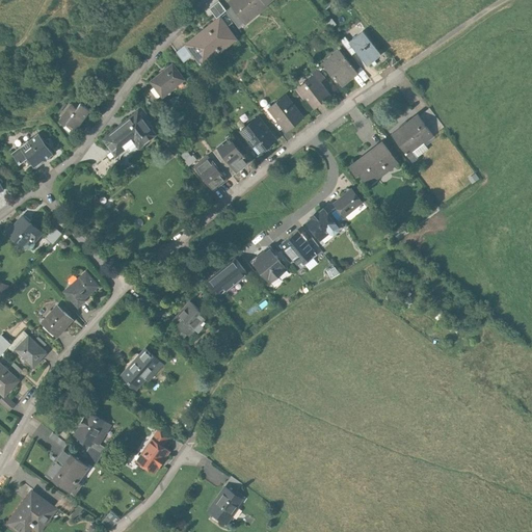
[(266,5),(265,4),(262,0),(235,0),(231,4),(233,6),(227,11),(234,21),(239,27),(266,5)]
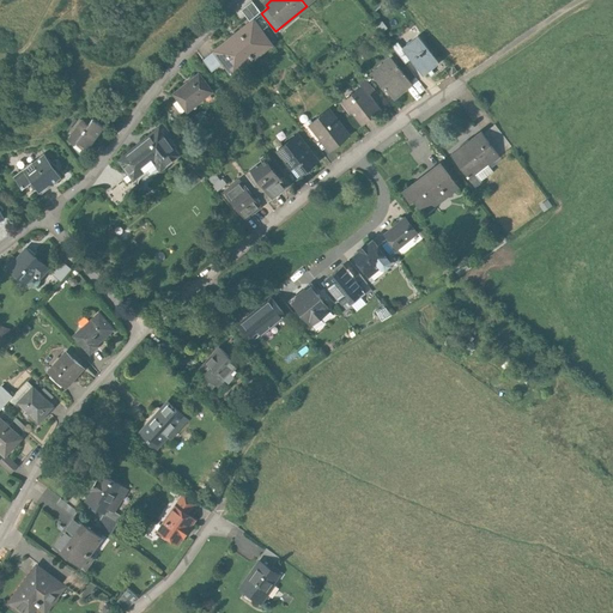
[(253,1),(242,10),(252,22),(256,18),(265,28),(269,24),(261,13),(253,1)]
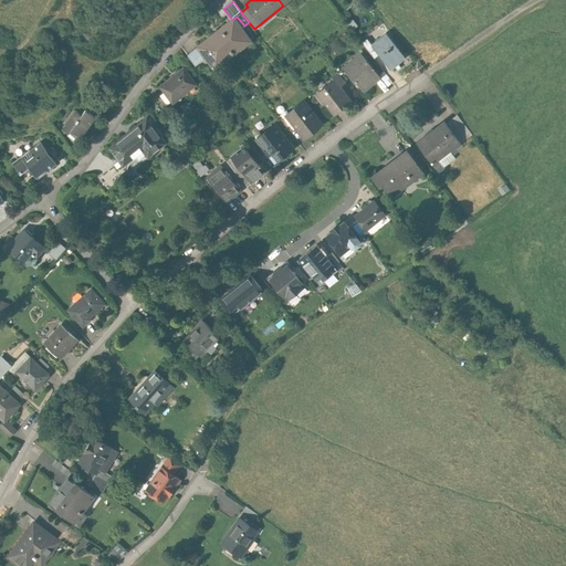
[(219,34),(215,38),(226,52),(230,49),(232,52),(234,51),(233,51),(250,38),(242,28),(244,25),(237,17),(232,20),(218,31),(219,34)]
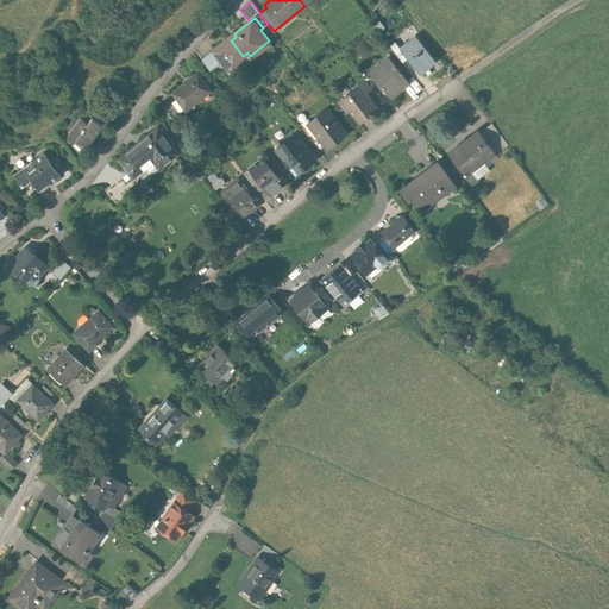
[(396,48),(409,36),(405,32),(391,44),(396,48)]
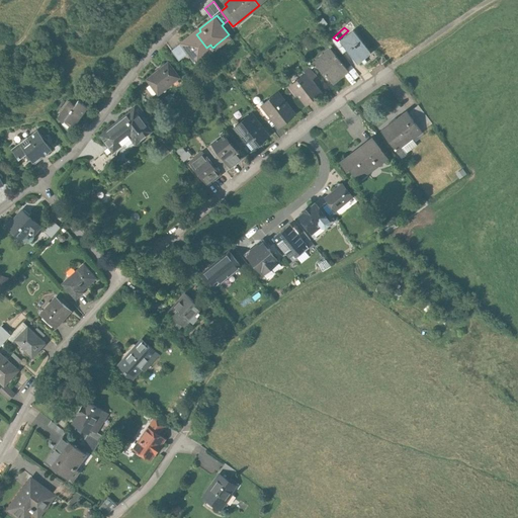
[(370,53),(353,31),(340,41),(358,64),(361,61),(364,65),(367,62),(364,59),(370,53)]
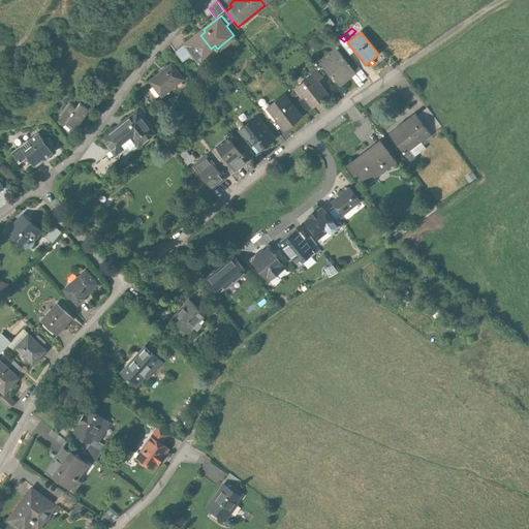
[(194,37),(185,43),(192,53),(195,51),(200,58),(208,53),(208,52),(211,49),(200,35),(195,39),(194,37)]
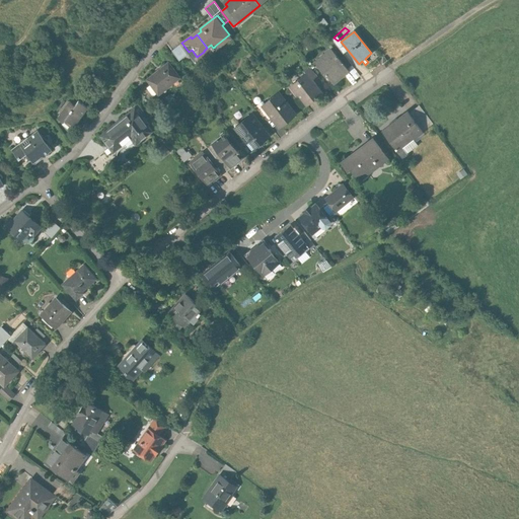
[(189,52),(181,43),(172,50),(179,59),(189,52)]
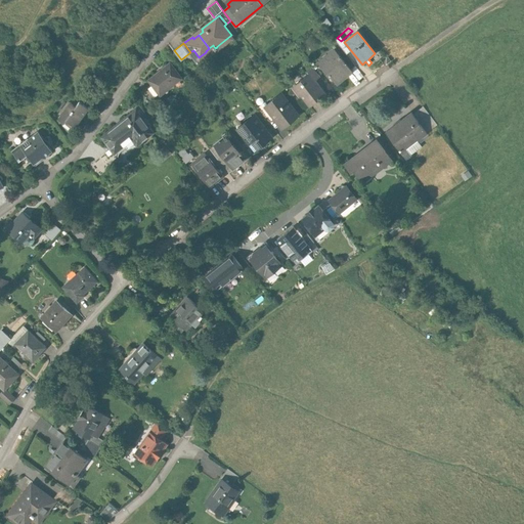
[(330,75),(336,82),(351,70),(335,48),(325,55),(330,60),(320,68),(328,77),(330,75)]
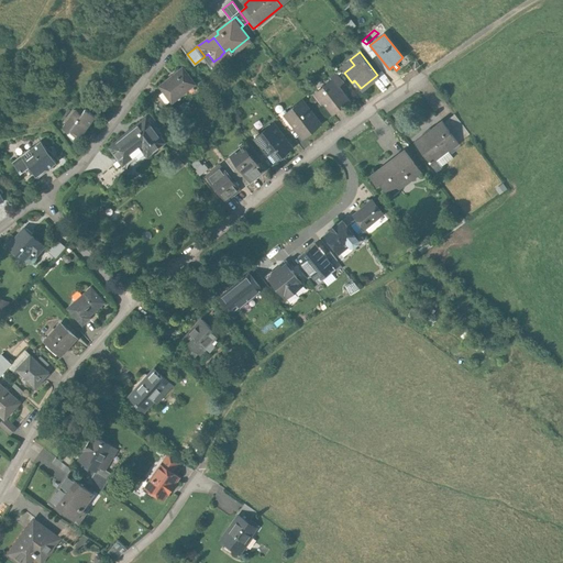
[(162,110),(196,84),(183,68),(161,86),(164,90),(153,98),(162,110)]
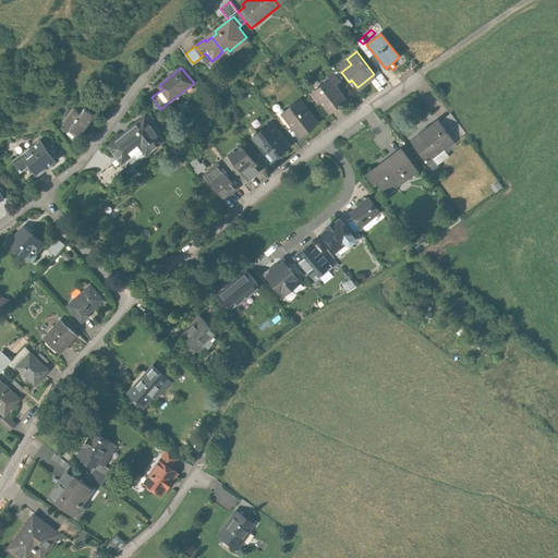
[(329,80),(336,87),(341,82),(334,72),(327,76),(329,80)]
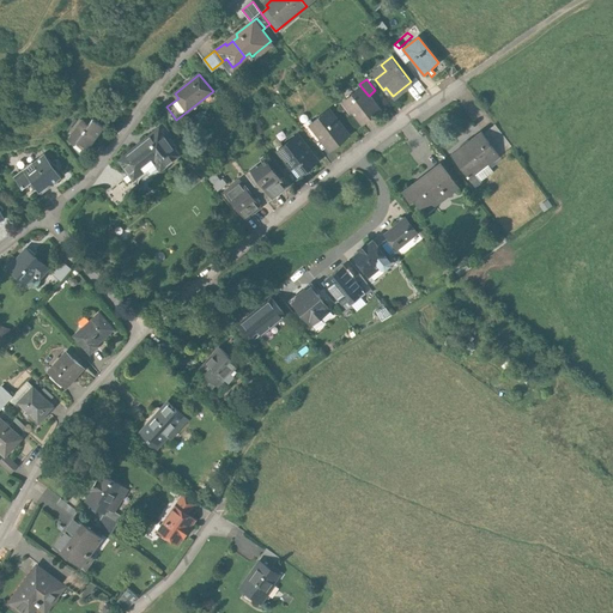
[(380,110),(369,96),(362,87),(343,103),(351,114),(352,111),(363,123),(380,110)]
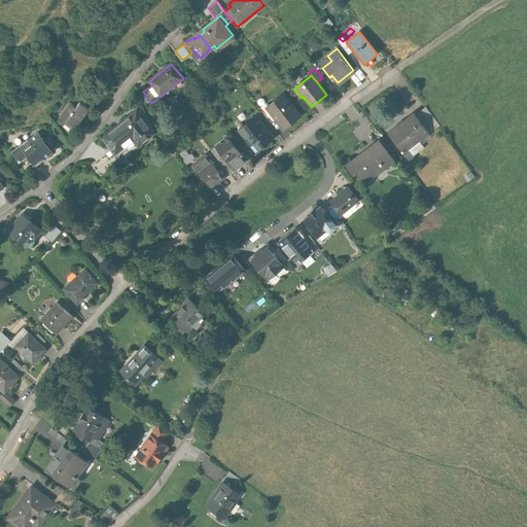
[(267,106),(284,128),(300,114),(282,93),(267,106)]
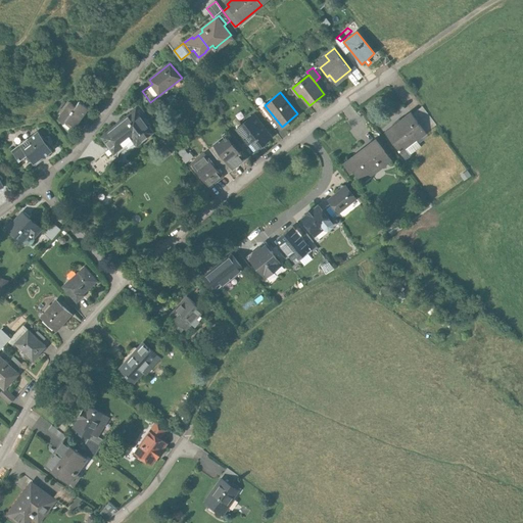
[(76,125),(88,108),(85,105),(79,100),(76,105),(70,102),(59,116),(65,122),(67,120),(76,125)]
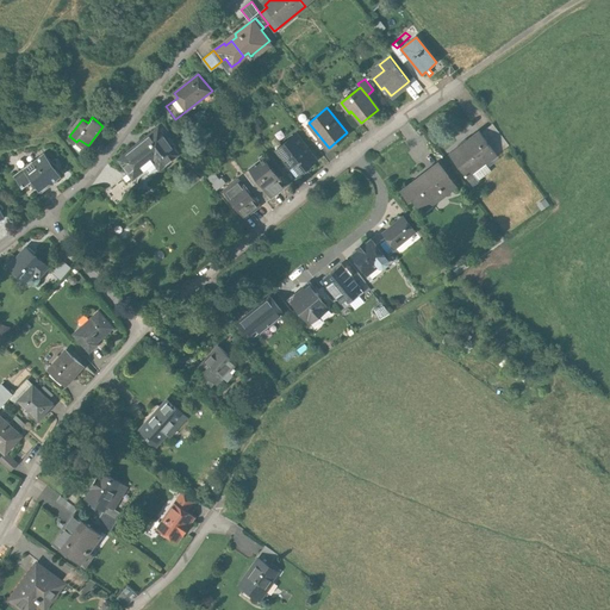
[(493,125),(481,135),(497,156),(509,147),(493,125)]
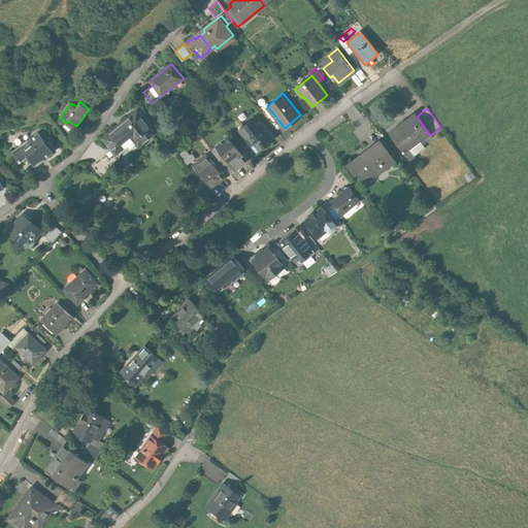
[(110,144),(117,152),(134,138),(138,143),(154,131),(137,110),(104,137),(110,144)]
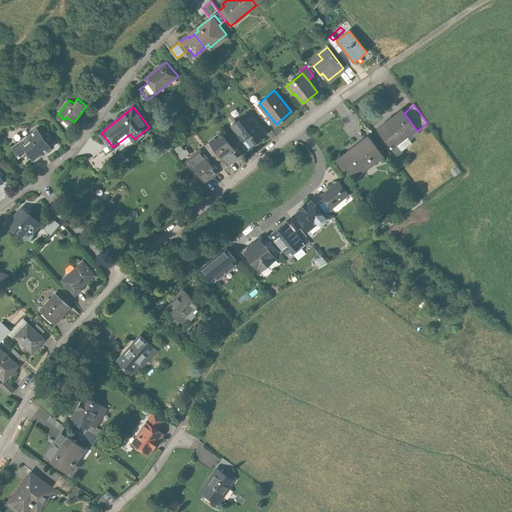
[(257,122),(248,111),(234,123),(240,130),(238,132),(249,145),(264,133),(256,123),(257,122)]
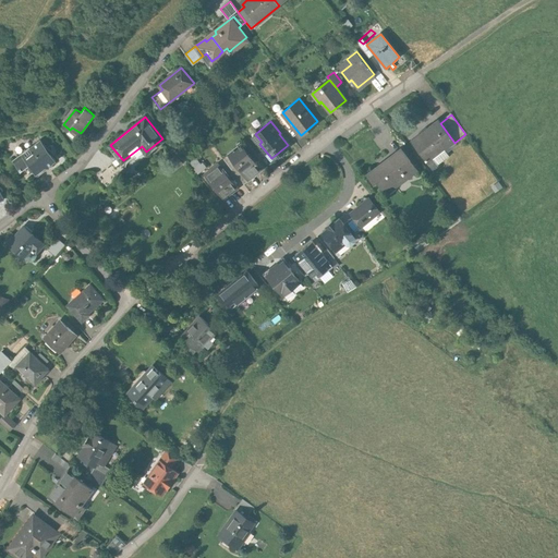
[(445,150),(455,143),(440,123),(438,122),(412,142),(425,160),(443,148),(445,150)]
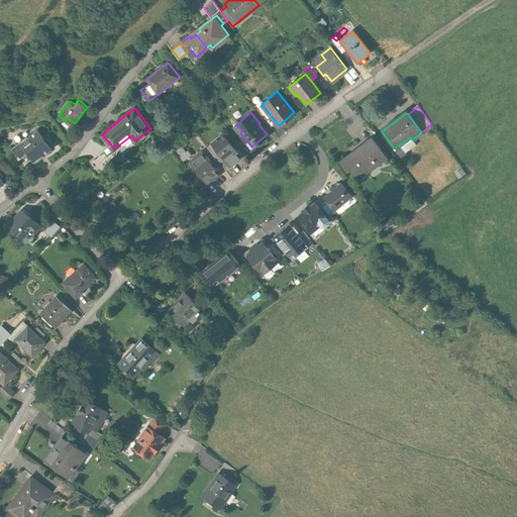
[(43,137),(37,129),(13,147),(12,148),(15,149),(19,158),(27,151),(34,161),(43,154),(45,154),(45,152),(52,148),(47,142),(46,142),(42,137),(43,137)]
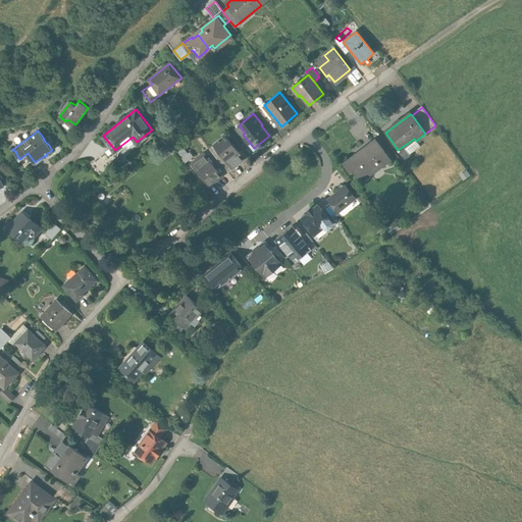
[(235,145),(225,134),(213,143),(231,166),(237,162),(236,161),(237,160),(237,157),(237,156),(242,152),(236,145),(235,145)]
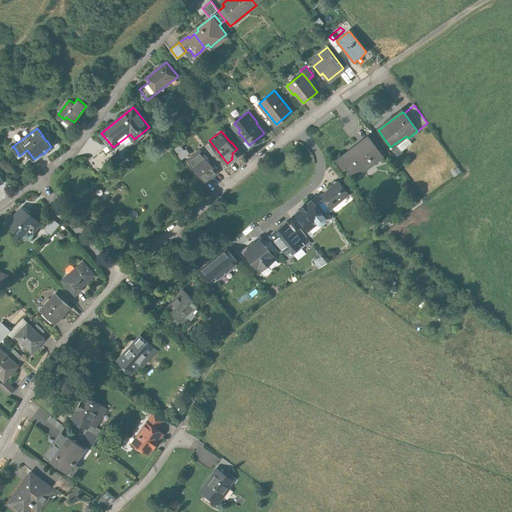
[(383,157),(368,137),(337,160),(343,167),(345,166),(354,178),(383,157)]
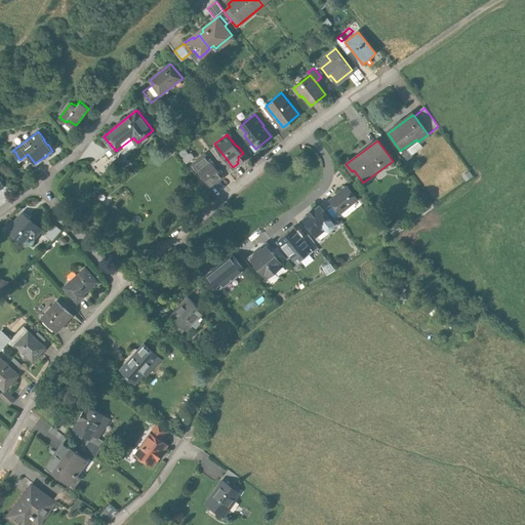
[(117,152),(116,151),(110,144),(106,147),(109,151),(94,163),(103,172),(121,158),(119,155),(120,152),(118,152),(117,152)]
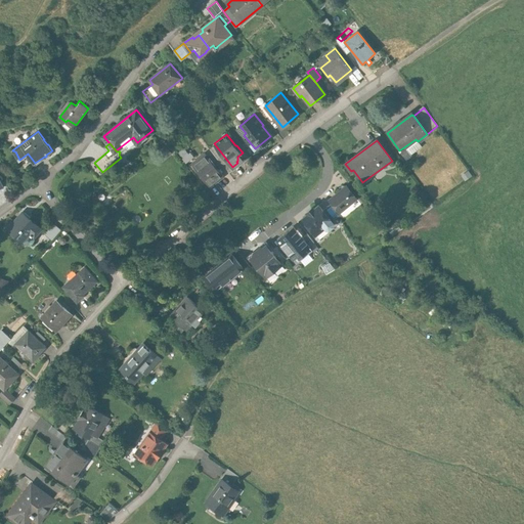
[(208,160),(205,156),(193,165),(210,186),(224,175),(210,158),(208,160)]
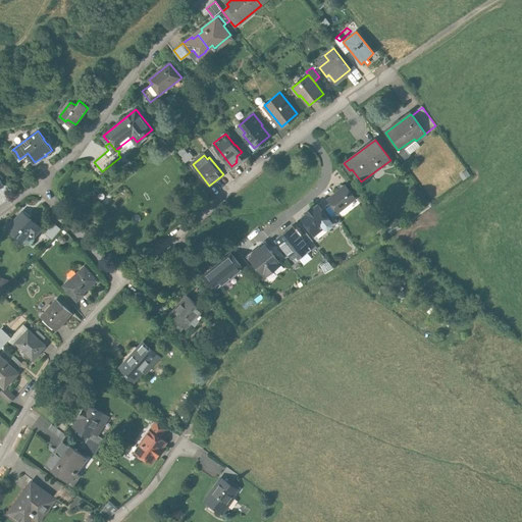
[(355,199),(345,187),(344,187),(341,187),(337,189),(336,191),(337,192),(328,200),(338,212),(355,199)]
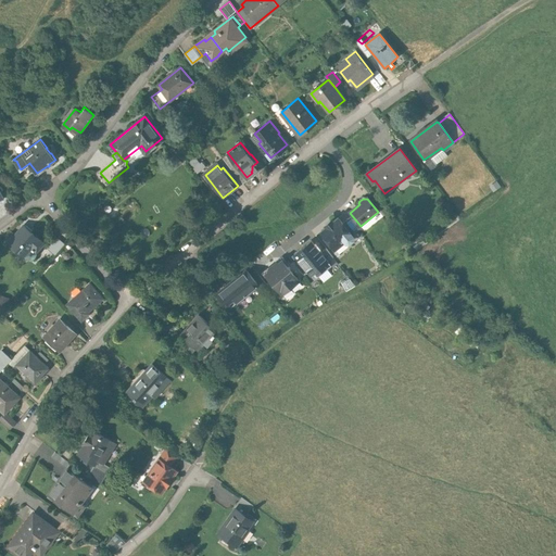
[(353,238),(338,219),(333,223),(332,222),(326,226),(327,228),(321,232),(335,250),(344,242),(346,243),(349,244),(353,241),(353,238)]
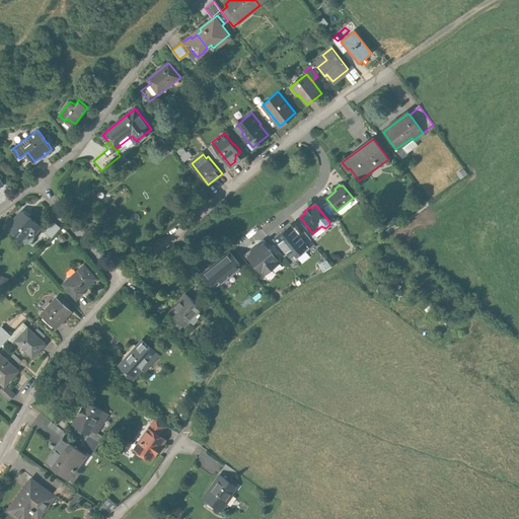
[(35,235),(35,233),(42,226),(22,210),(16,217),(12,212),(3,223),(22,239),(24,237),(26,239),(28,240),(31,239),(33,238),(35,235)]
